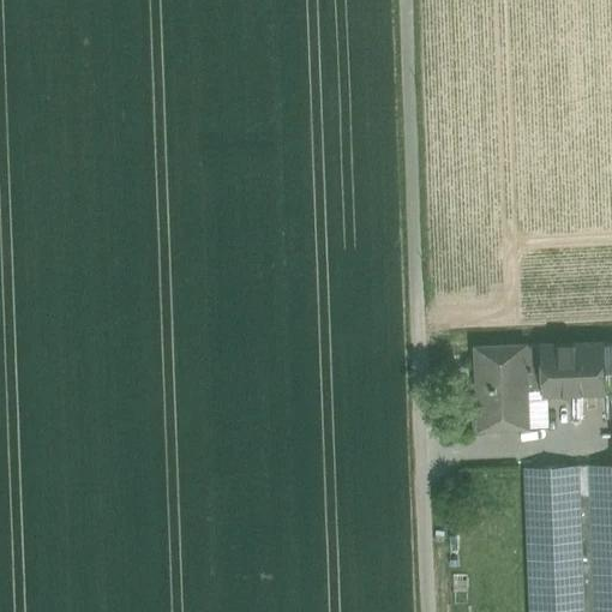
[(605,345),(545,347),(546,388),(546,394),(607,391),(606,385),(605,345)]
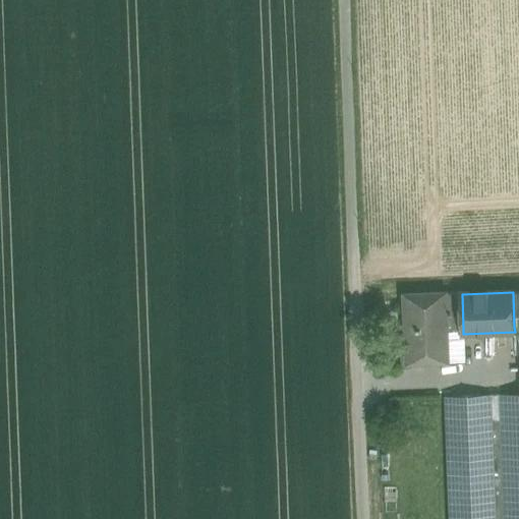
[(447,294),(406,296),(409,364),(449,362),(448,329),(447,295),(447,294)]
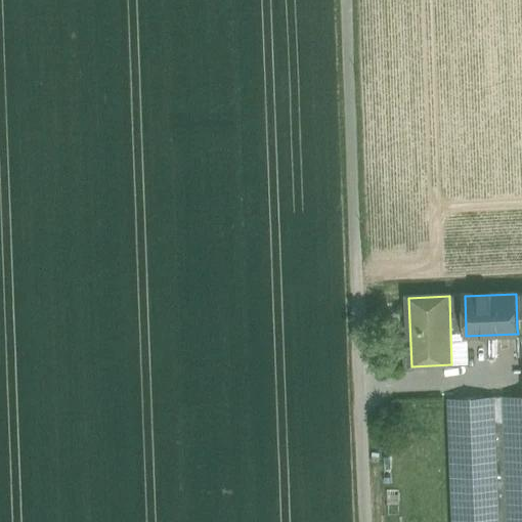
[(466,331),(465,296),(449,297),(450,331),(466,331)]
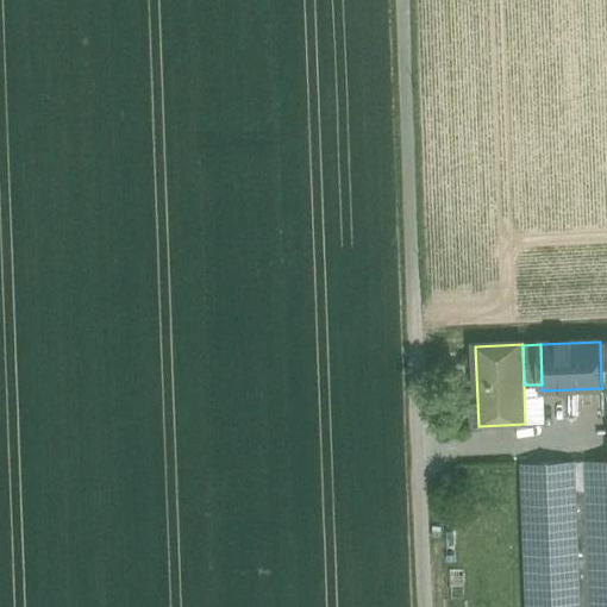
[(542,390),(542,385),(524,385),(525,424),(543,424),(542,390)]
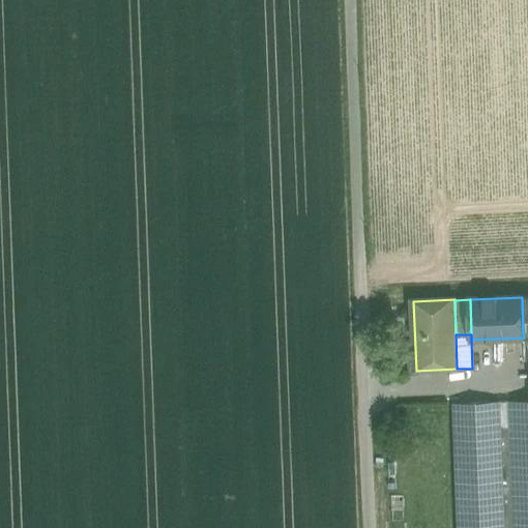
[(527,401),(453,405),(458,527),(527,527),(527,401)]
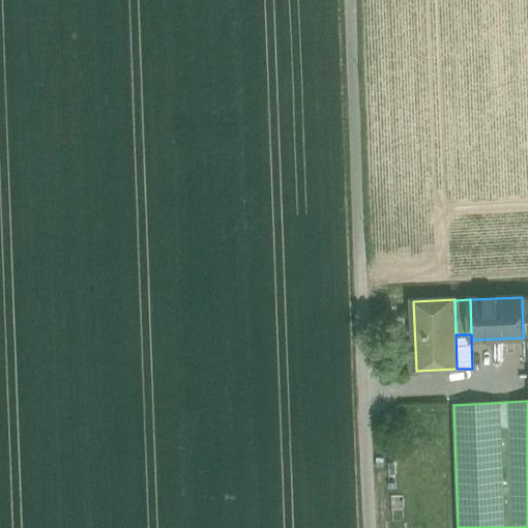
All buildings are outlined.
